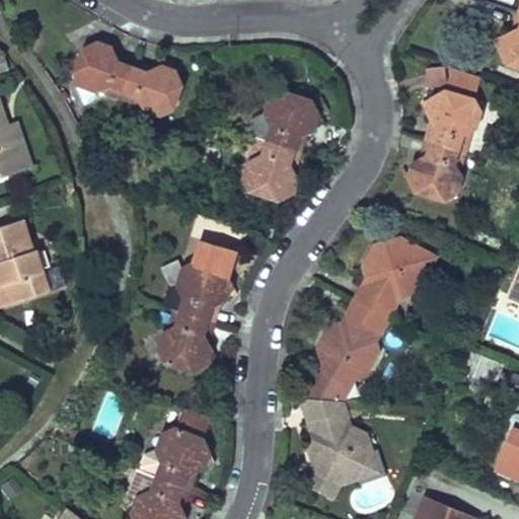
[(518,26),(512,30),(504,34),(509,44),(500,48),(508,63),(518,67),(518,26)]
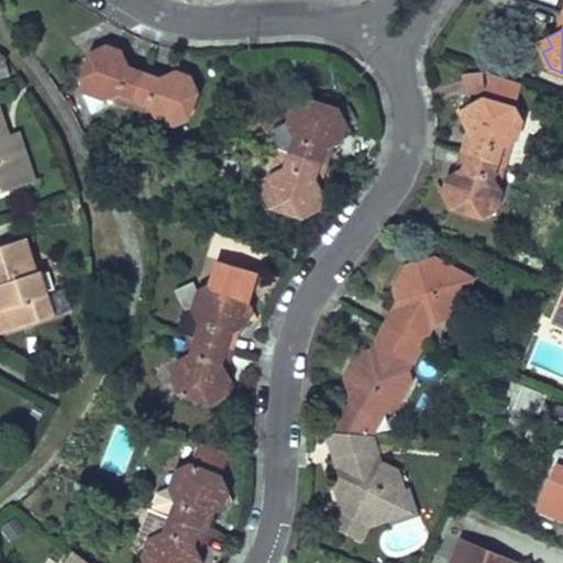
[(552,47),(547,37),(542,52),(552,47)]
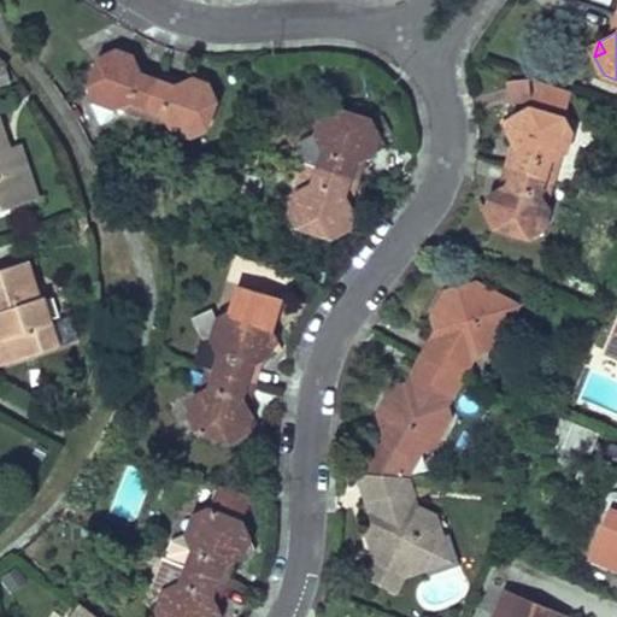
[(133,53),(128,43),(118,48),(123,58),(133,53)]
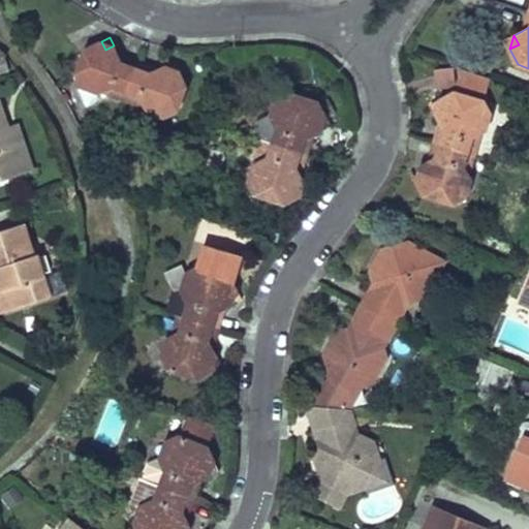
[(105,50),(101,41),(85,49),(75,73),(83,88),(78,90),(87,107),(110,95),(124,100),(136,67),(122,62),(118,54),(114,45),(105,50)]
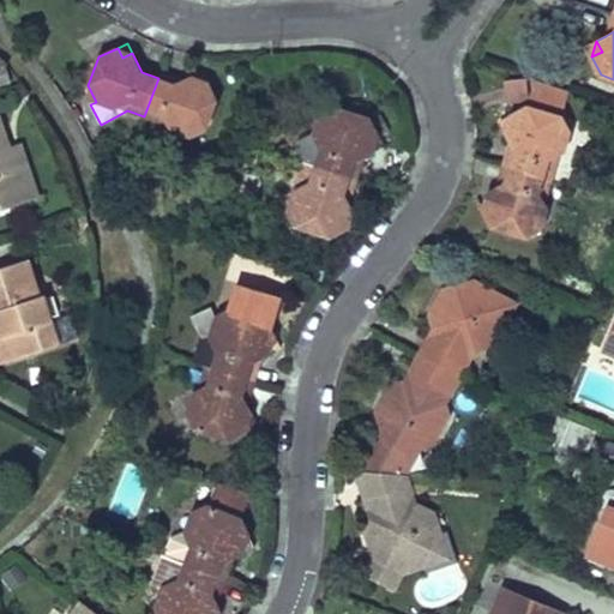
[(161,71),(137,62),(142,72),(158,78),(161,71)]
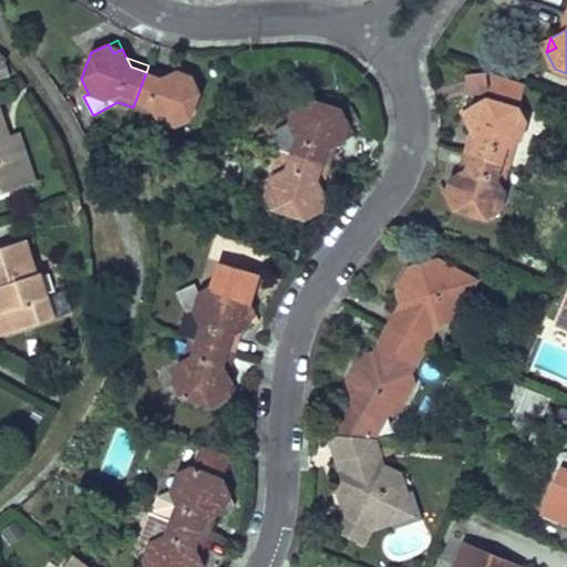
[(169,73),(148,65),(146,72),(162,78),(169,73)]
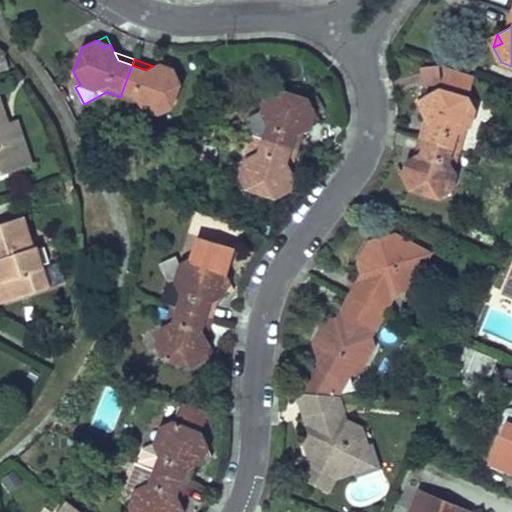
[(165,71),(161,63),(153,66),(146,70),(132,65),(120,97),(134,102),(139,99),(143,107),(154,102),(159,113),(172,107),(181,83),(174,67),(165,71)]
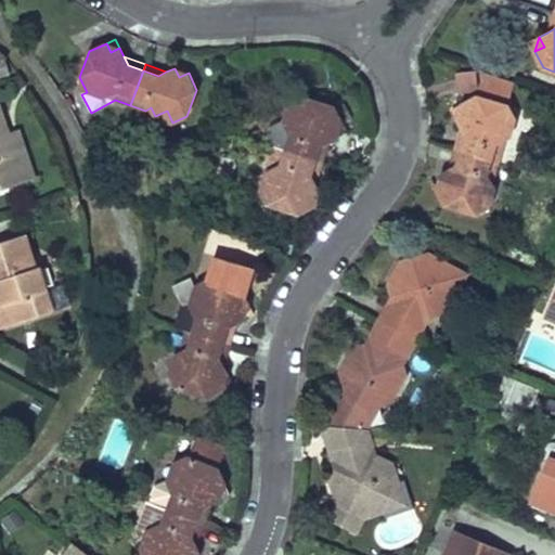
[(189,73),(175,68),(179,77),(189,73)]
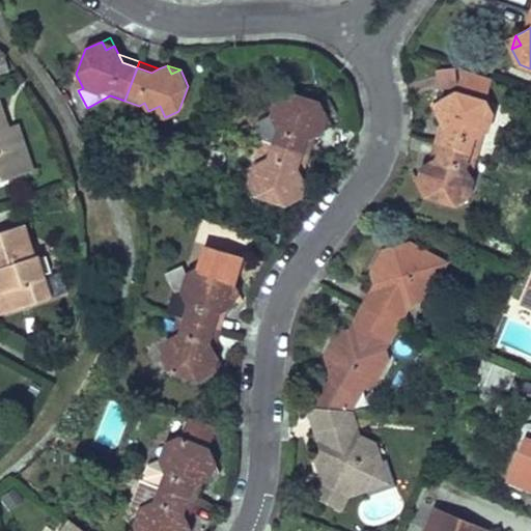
[(493,78),(463,68),(456,91),(486,101),(493,78)]
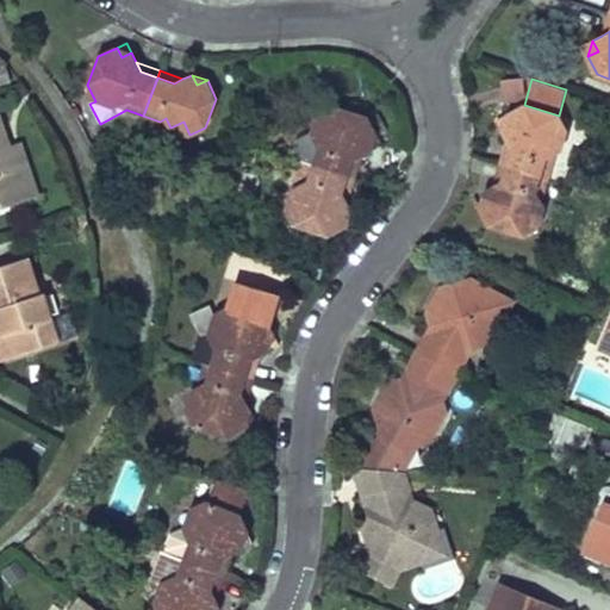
[(377,135),(367,116),(334,105),(317,113),(323,125),(311,131),(313,137),(319,148),(313,165),(348,176),(353,159),(362,155),(372,150),(366,139),(377,135)]
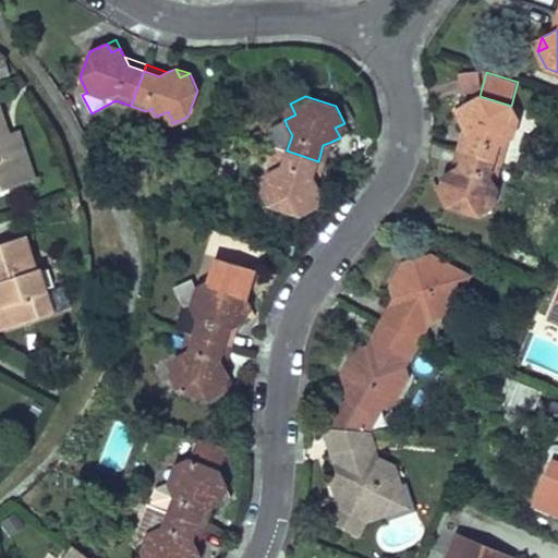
[(459,119),(463,128),(468,136),(463,150),(495,160),(499,145),(509,140),(513,137),(508,125),(519,120),(511,106),(480,96),(463,105),(468,114),(459,119)]
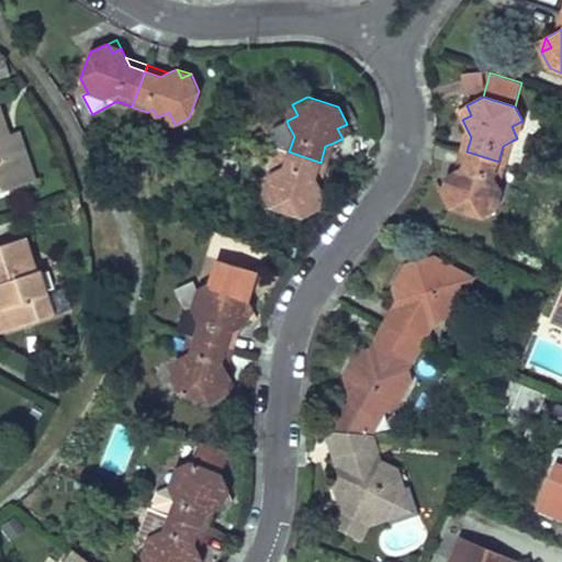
[(298,115),(292,104),(287,121),(298,115)]
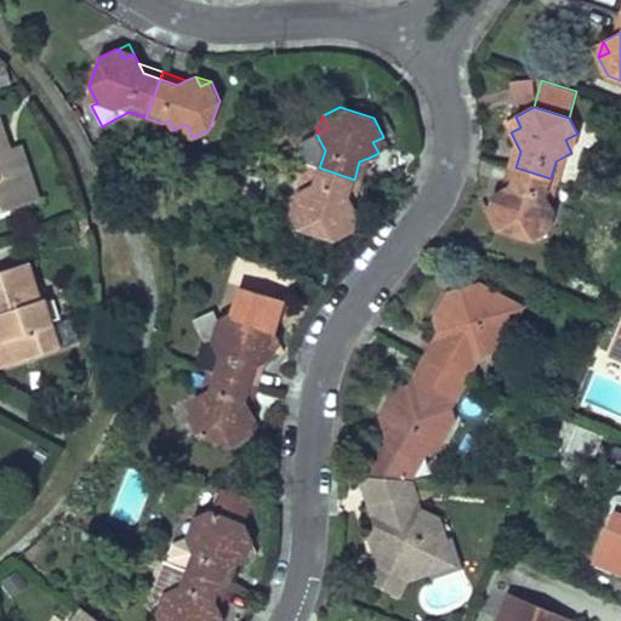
[(520,127),(516,117),(506,123),(511,132),(520,127)]
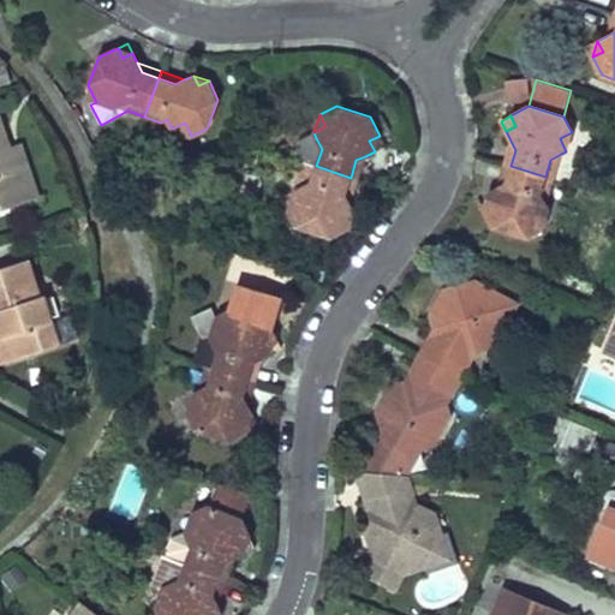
[(0,210),(28,202),(9,147),(0,119),(0,210)]
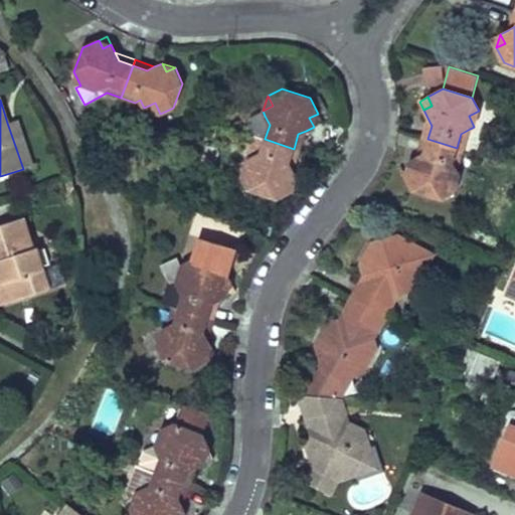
[(160,114),(155,103),(144,108),(160,114)]
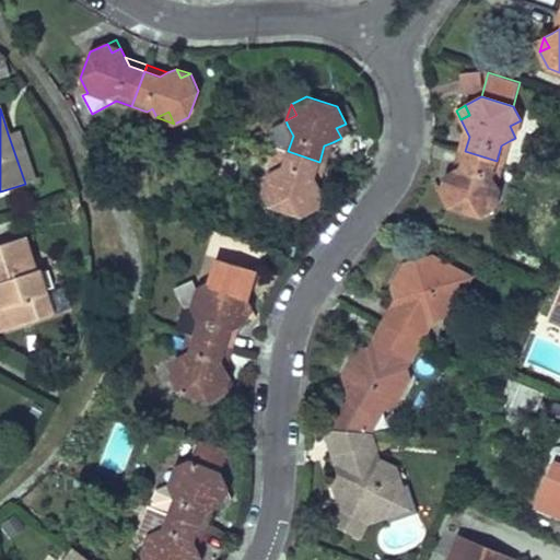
[(515,138),(521,120),(510,126),(515,138)]
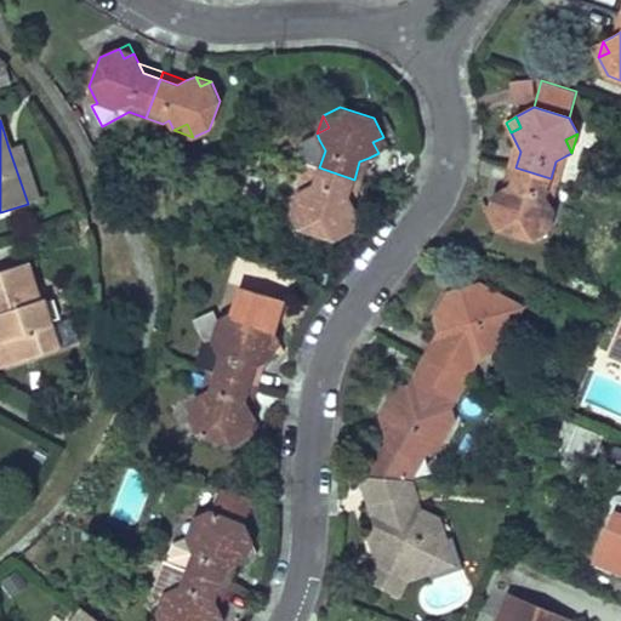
[(379,153),(383,137),(372,142),(379,153)]
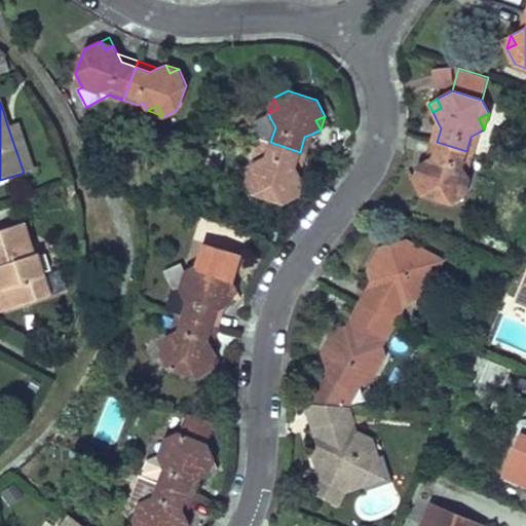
[(275,127),(270,118),(263,140),(270,142),(275,127)]
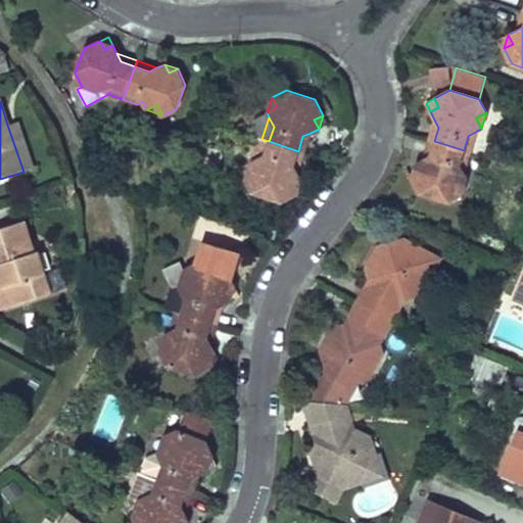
[(434,141),(438,128),(434,120),(429,140),(434,141)]
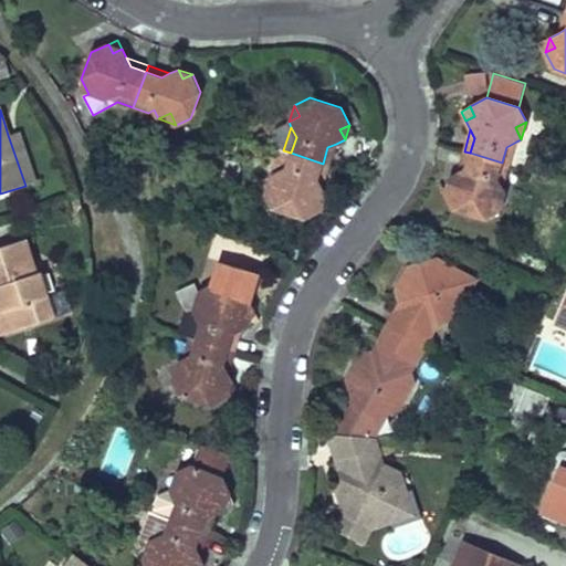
[(35,181),(19,132),(8,135),(25,186),(35,181)]
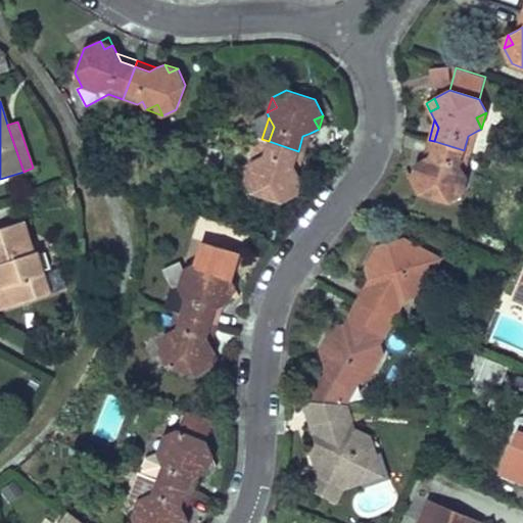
[(477,131),(468,136),(464,150),(471,152),(477,131)]
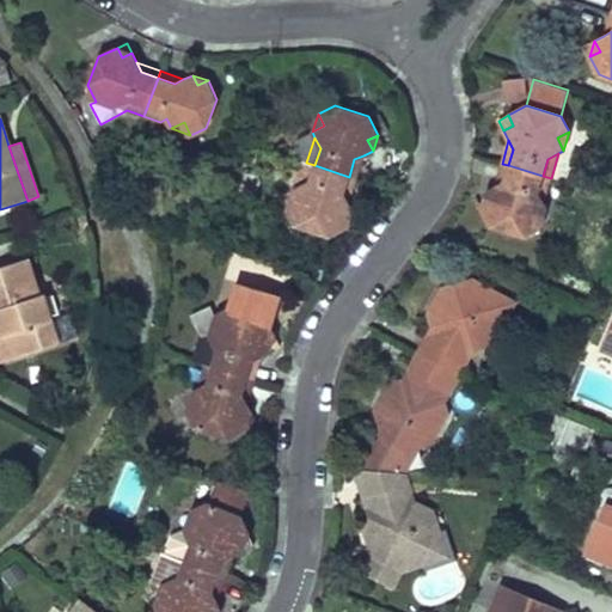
[(363,155),(354,159),(349,177),(355,178),(363,155)]
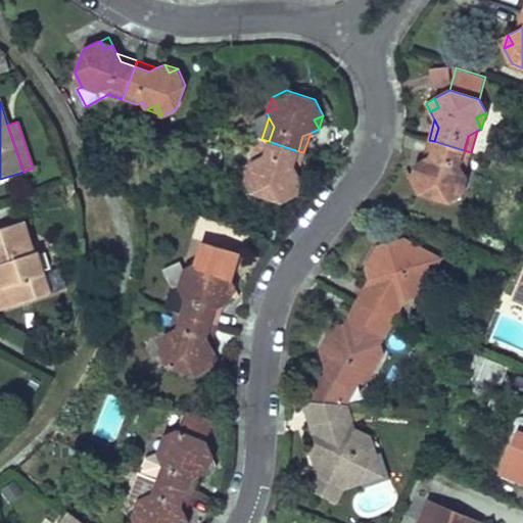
[(264,156),(269,141),(262,139),(255,160),(264,156)]
